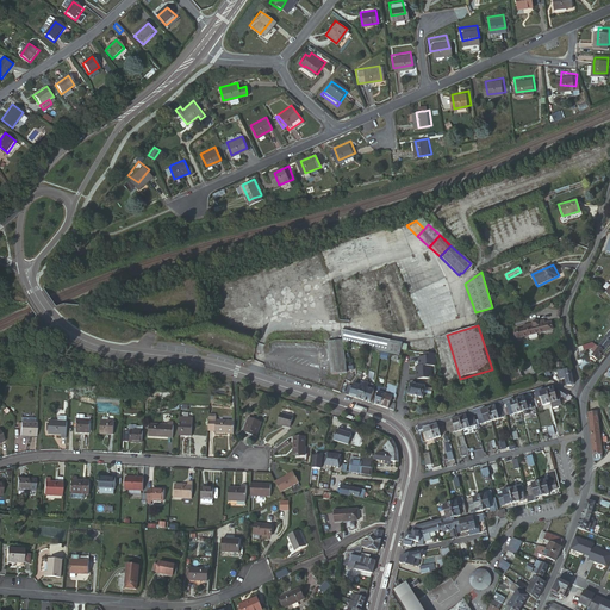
[(531,327),(527,328),(529,335),(540,332),(537,325),(531,327)]
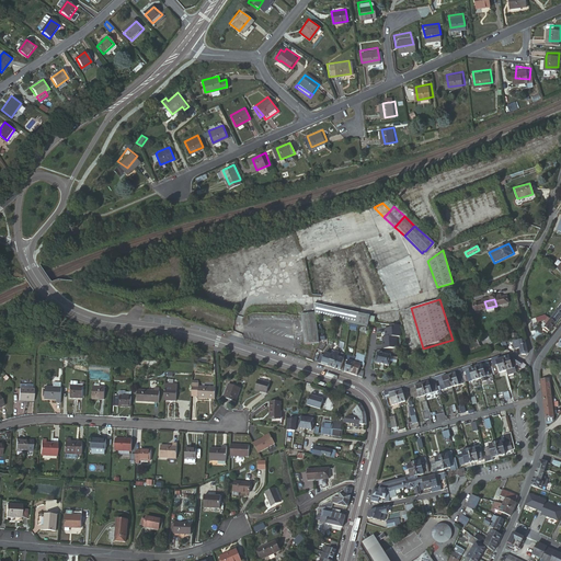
[(316,301),(316,309),(319,316),(320,316),(359,324),(362,316),(361,315),(361,313),(316,301)]
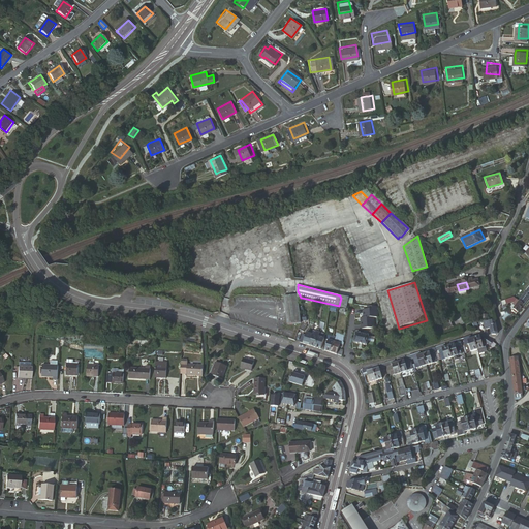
[(459,290),(457,284),(442,287),(443,294),(459,290)]
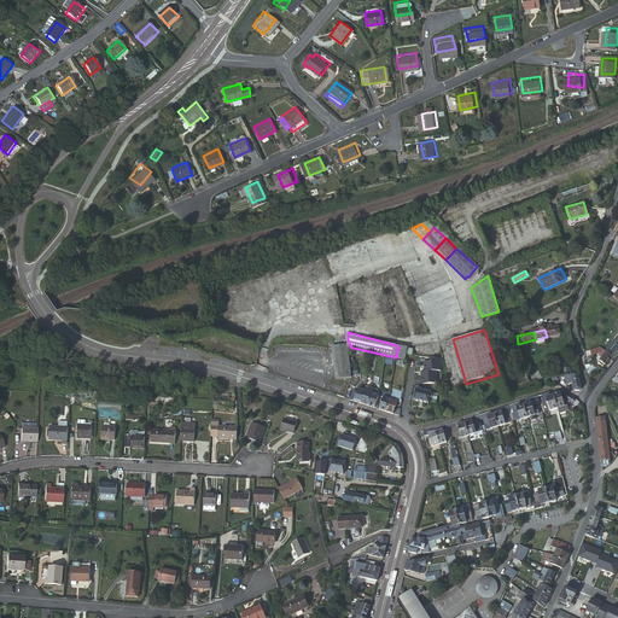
[(589,337),(582,338),(586,348),(592,347),(592,345),(589,338),(589,337)]
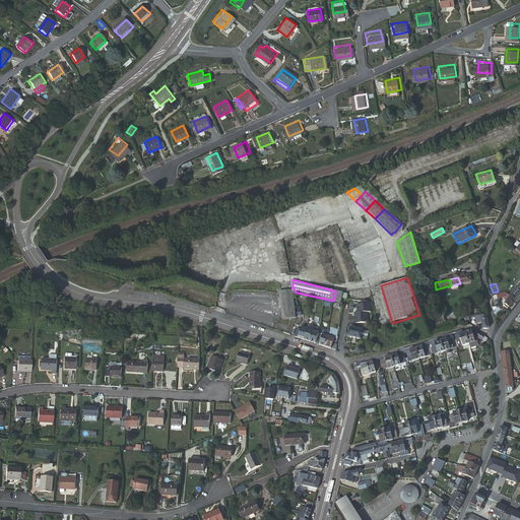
[(519,283),(511,296),(516,300),(519,294),(519,283)]
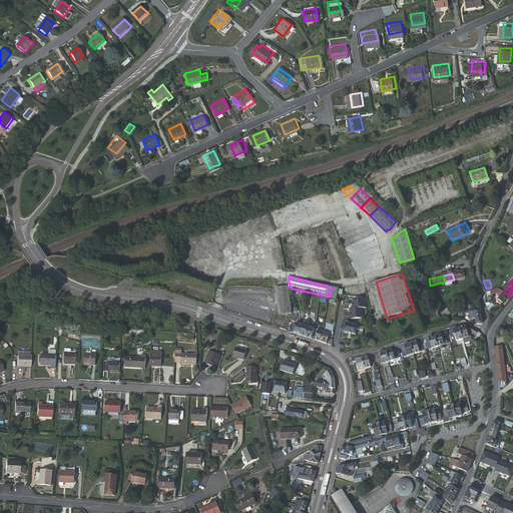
[(278,286),(279,294),(289,286),(289,285),(278,286)]
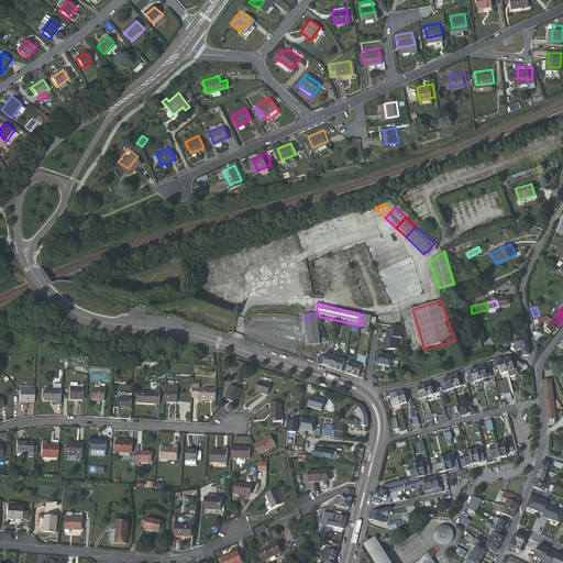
[(317,313),(306,322),(307,344),(320,343),(317,316),(317,313)]
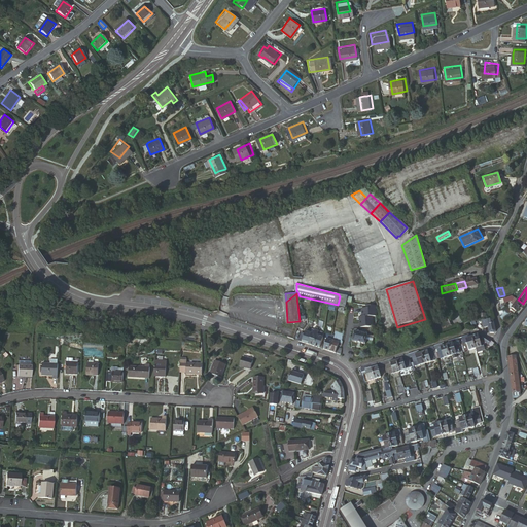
[(340,293),(339,294),(339,295),(340,296),(338,305),(346,307),(347,303),(348,296),(340,293)]
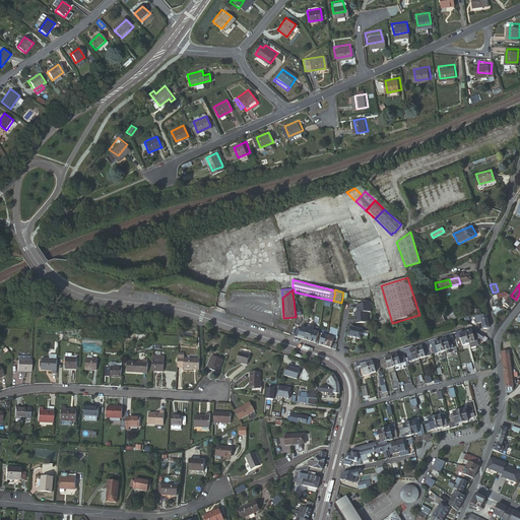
[(516,300),(511,296),(509,299),(507,301),(505,304),(510,308),(516,300)]
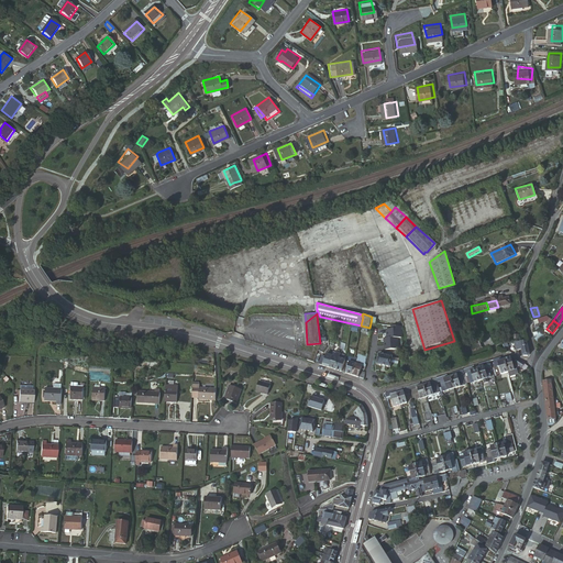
[(388,338),(385,338),(385,349),(399,348),(399,335),(403,335),(403,326),(393,324),(393,329),(387,329),(388,338)]
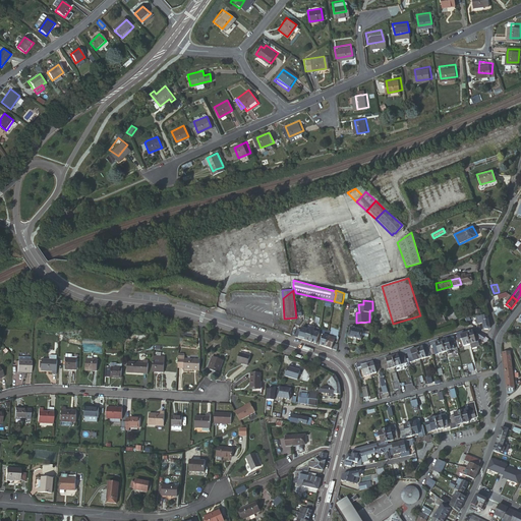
[(482,322),(483,328),(487,330),(490,328),(487,315),(480,316),(482,322)]
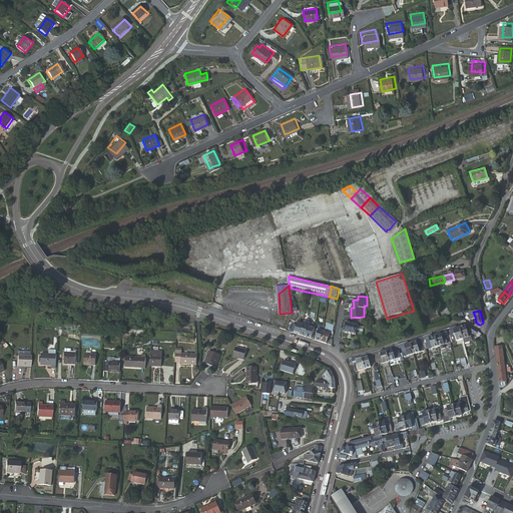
[(350,324),(346,323),(344,333),(357,336),(359,326),(360,322),(354,320),(353,323),(351,322),(350,324)]
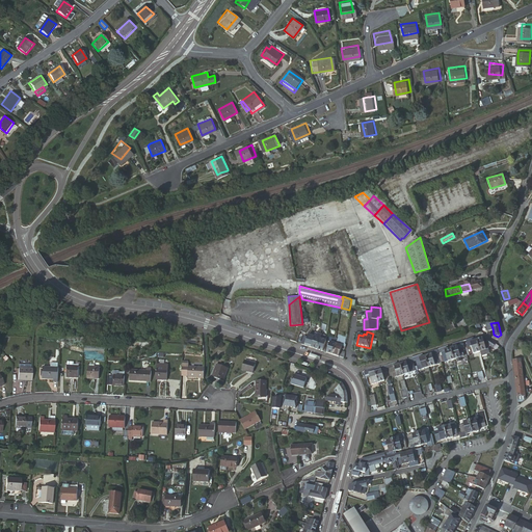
[(314,337),(309,335),(308,338),(306,345),(311,347),(314,337)]
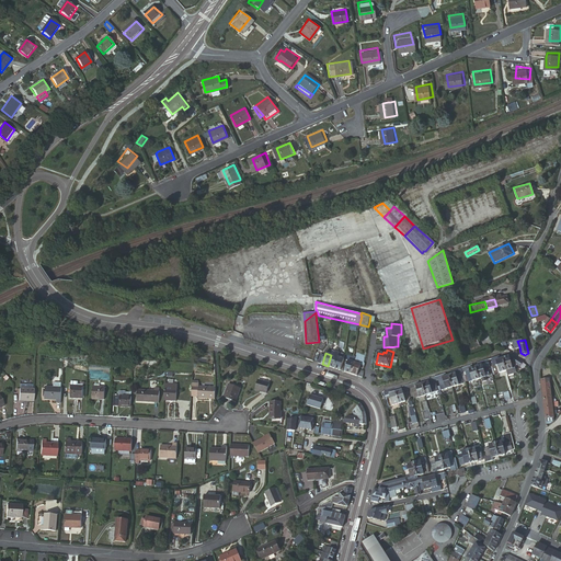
[(334,356),(331,355),(328,366),(334,368),(338,357),(334,356)]
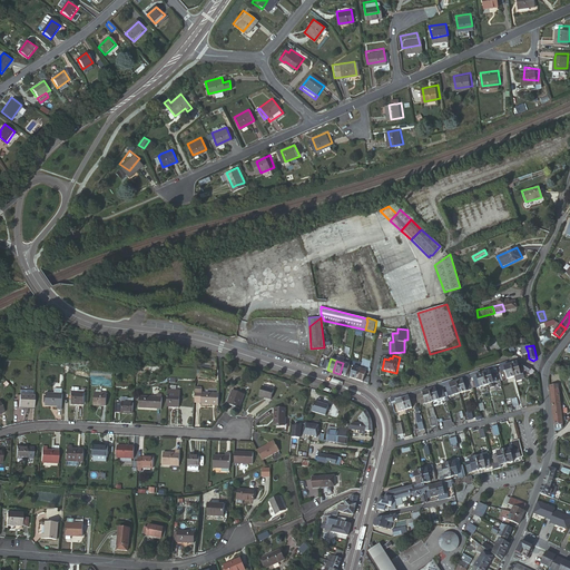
[(343,363),(340,374),(346,376),(347,372),(350,365),(346,364),(343,363)]
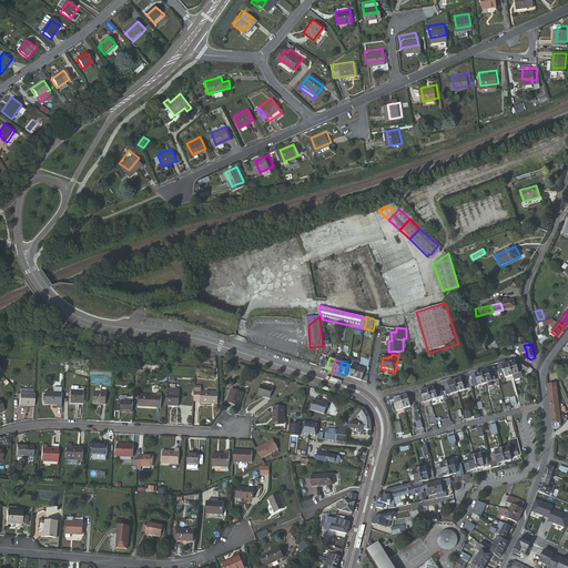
[(516,362),(509,364),(513,376),(519,374),(516,362)]
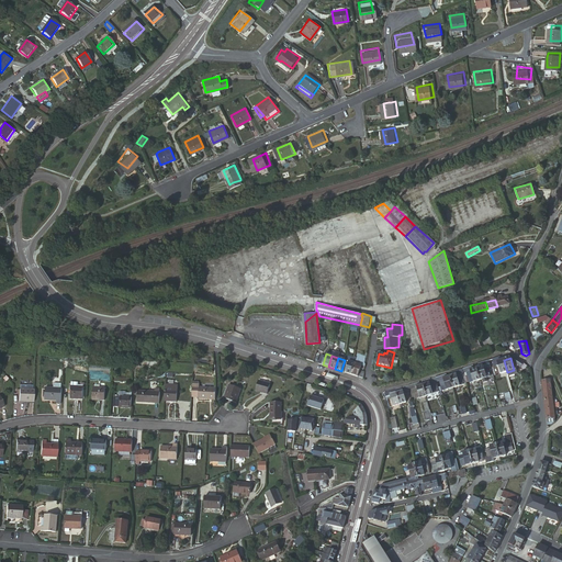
[(504,360),(502,361),(496,362),(497,364),(498,370),(499,374),(507,372),(504,360)]
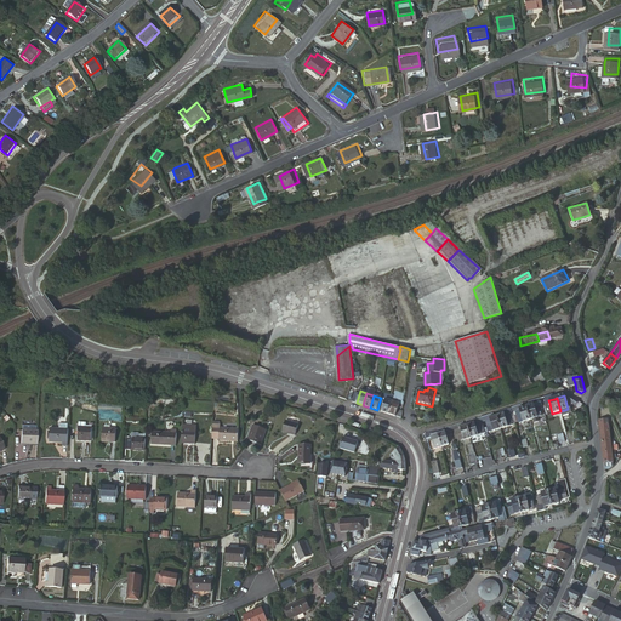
[(385,399),(381,411),(389,414),(392,402),(391,402),(385,399)]
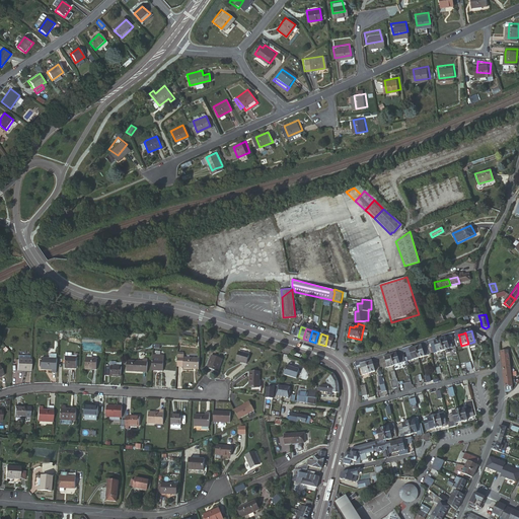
[(442,340),(440,341),(444,352),(446,351),(447,354),(451,353),(450,350),(454,349),(451,341),(454,340),(454,338),(452,334),(441,337),(442,340)]
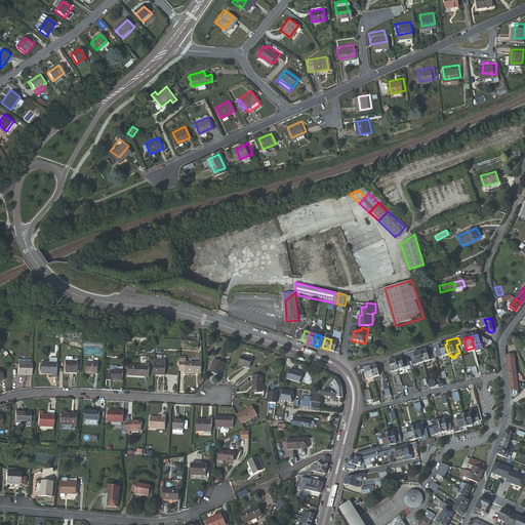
[(331,339),(329,350),(334,352),(336,346),(338,341),(335,340),(331,339)]
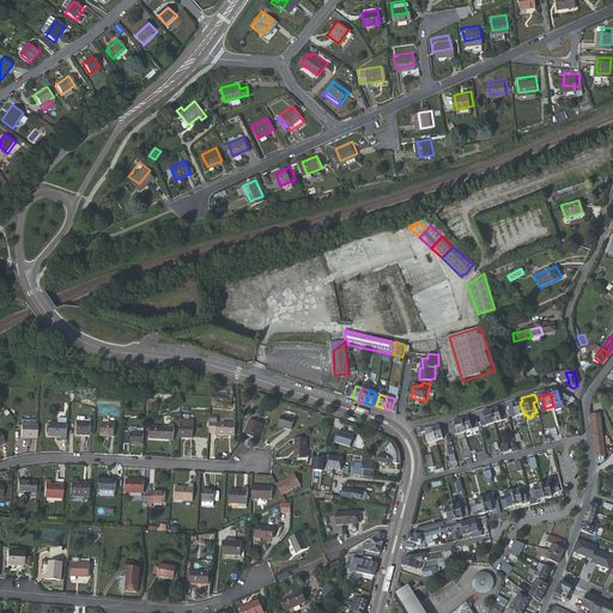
[(525,416),(520,402),(517,402),(516,399),(510,402),(504,404),(507,408),(514,406),(515,411),(517,418),(525,416)]
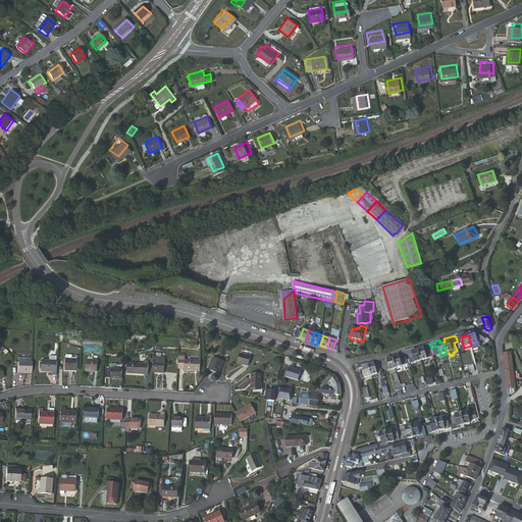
[(418,350),(421,361),(427,360),(425,353),(424,350),(431,348),(429,344),(426,346),(419,348),(420,350),(418,350)]
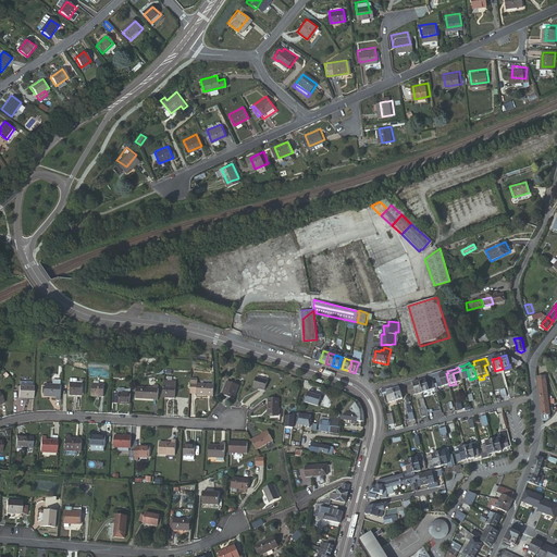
[(444,387),(449,385),(446,373),(444,374),(443,372),(432,375),(433,379),(436,379),(441,378),(442,383),(444,387)]
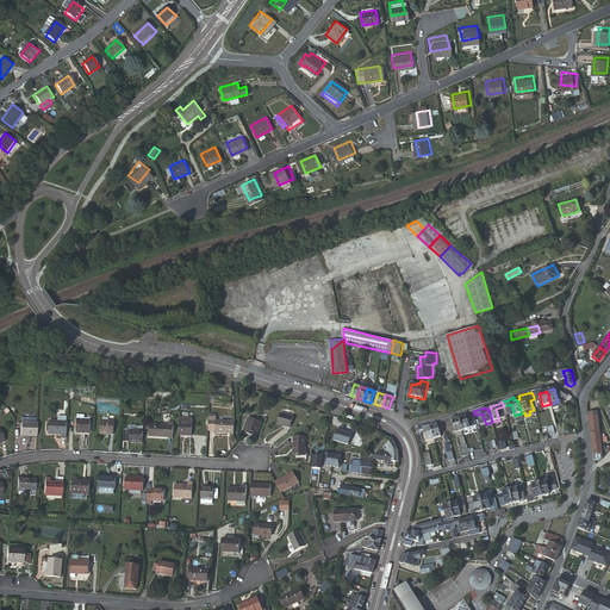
[(80,410),(79,431),(92,433),(93,414),(87,414),(87,410),(80,410)]
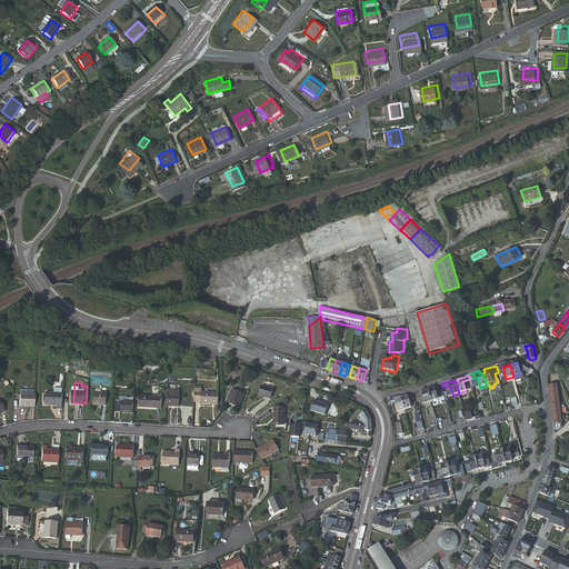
[(429,390),(432,402),(439,400),(436,389),(442,387),(441,383),(437,385),(430,387),(431,389),(429,390)]
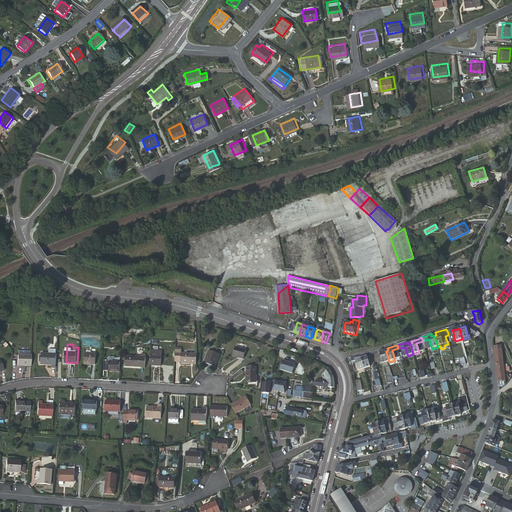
[(238,346),(235,356),(245,359),(248,349),(238,346)]
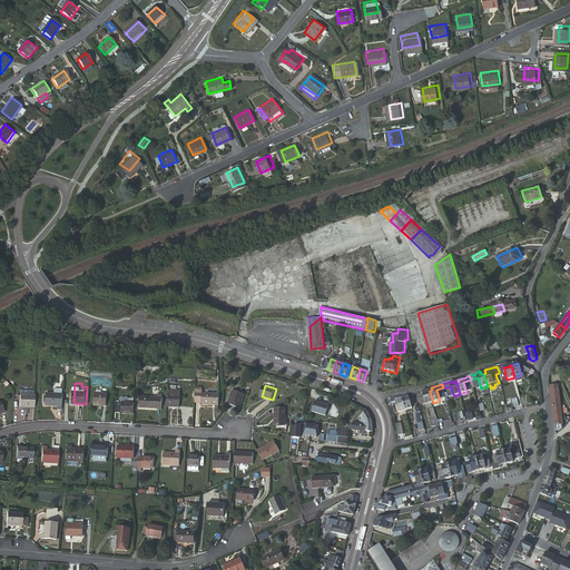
[(553,408),(554,416),(562,415),(562,412),(559,386),(552,387),(552,389),(552,396),(553,408)]
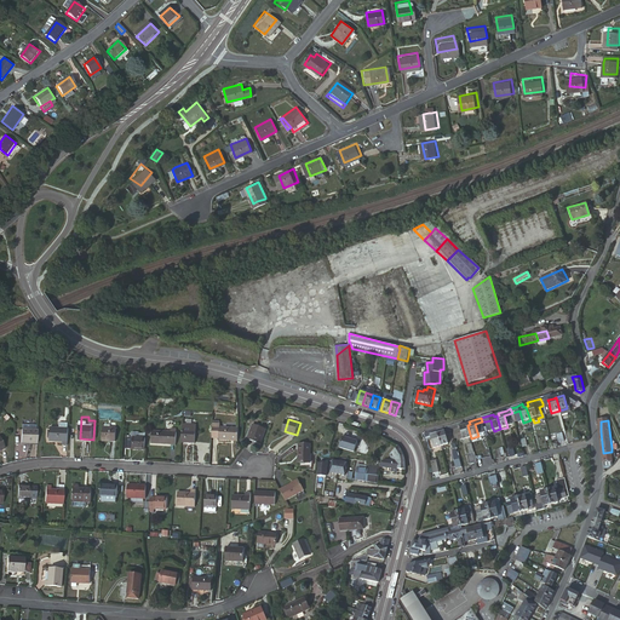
[(475,424),(478,436),(486,434),(484,429),(482,422),(475,424)]
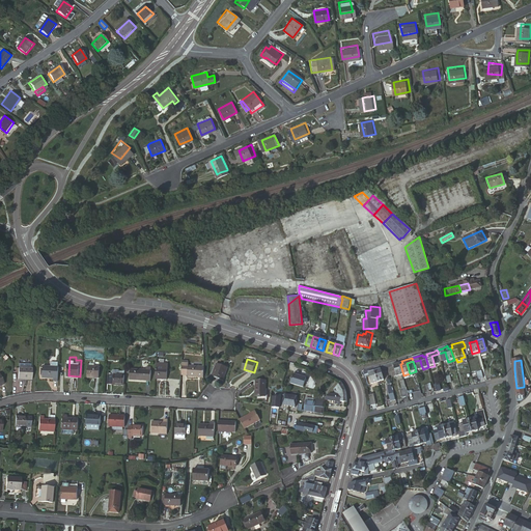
[(31,363),(19,362),(18,378),(32,379),(33,367),(31,367),(31,363)]
